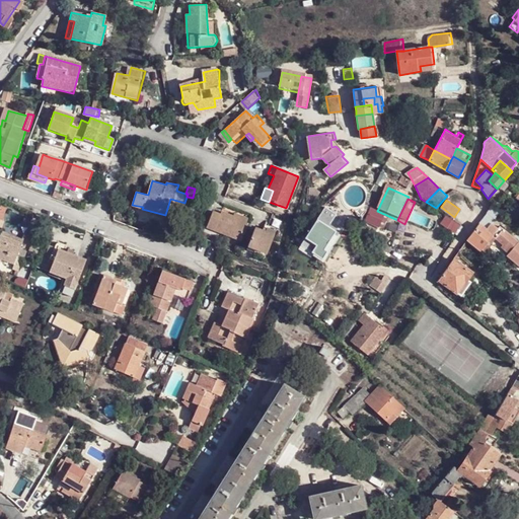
[(479,223),(467,239),(482,249),(493,234),(496,236),(505,242),(503,244),(511,250),(518,255),(516,257),(518,258),(518,237),(500,224),(497,227),(490,222),(498,212),(490,207),(479,223)]
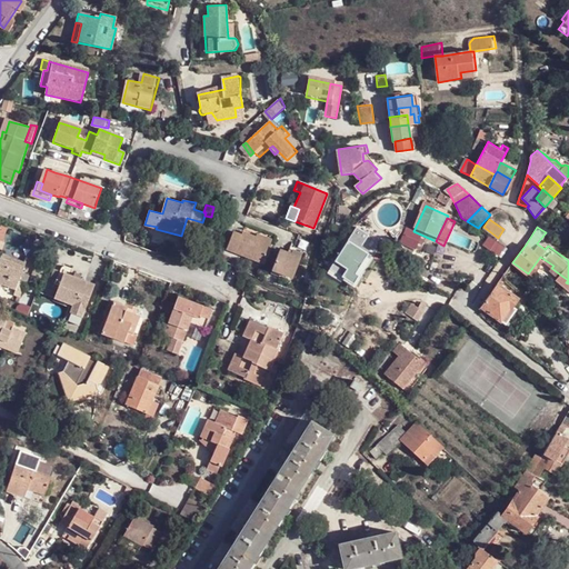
[(357,247),(366,235),(357,228),(348,241),(357,247)]
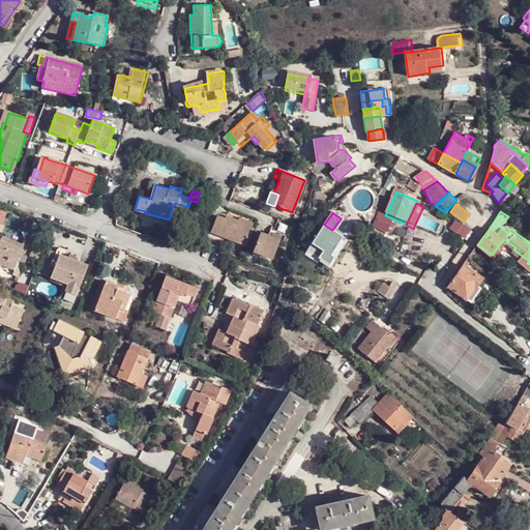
[(228,218),(255,229),(256,226),(229,215),(228,218)]
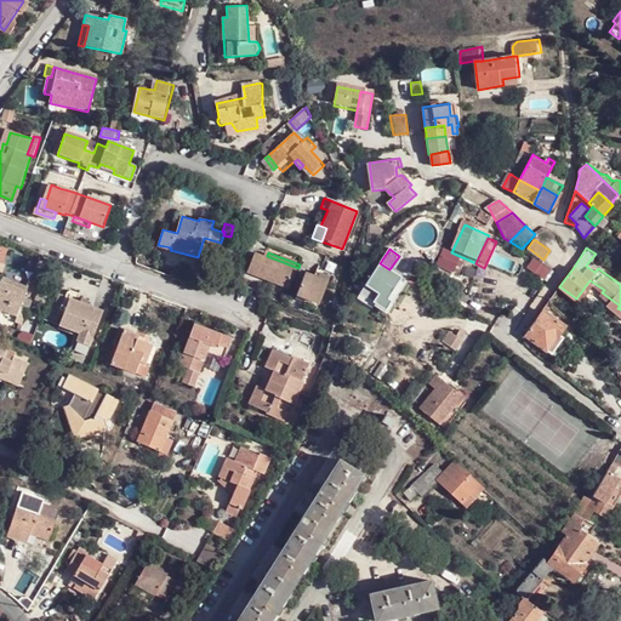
[(290,288),(298,268),(267,256),(266,258),(256,255),(250,273),(290,288)]
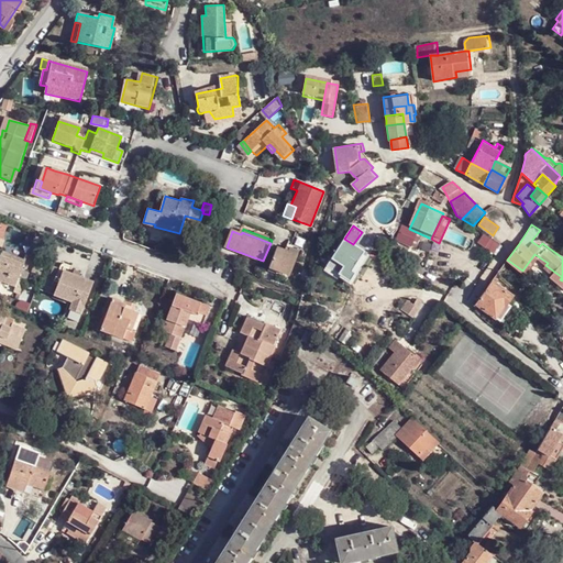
[(272,267),(294,275),(304,251),(294,247),(291,252),(279,247),(272,267)]
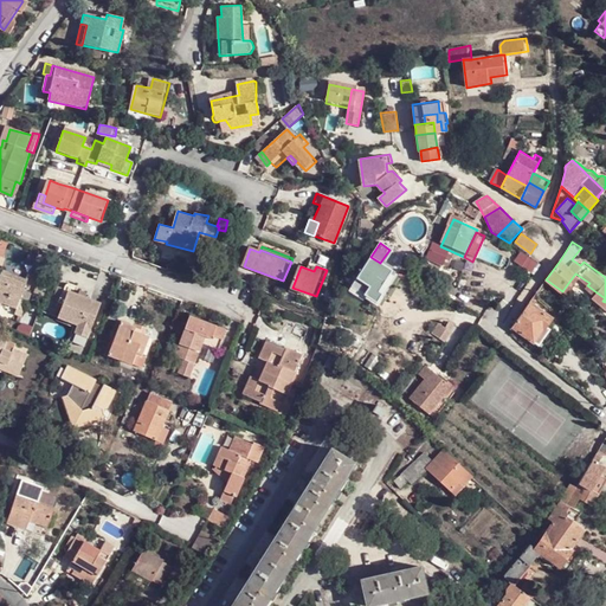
[(10,276),(28,284),(31,277),(12,270),(10,276)]
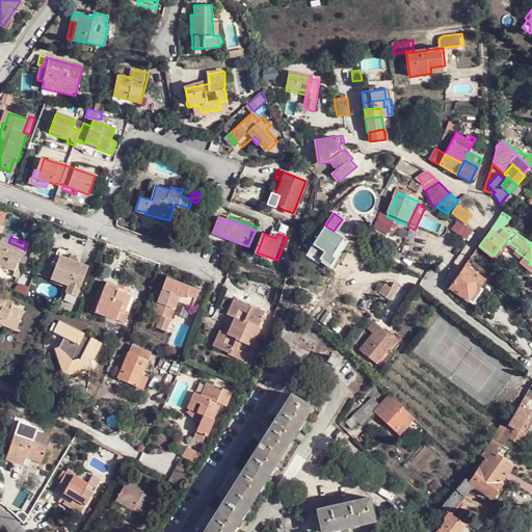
[(18,265),(25,249),(8,242),(2,240),(0,244),(0,266),(15,273),(12,280),(19,282),(25,268),(18,265)]
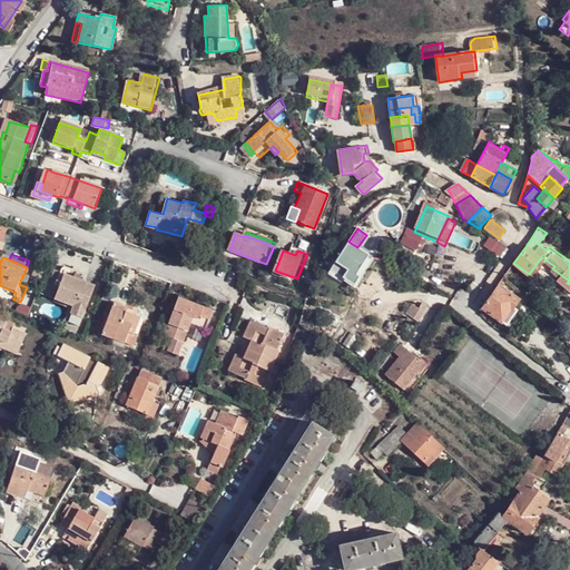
[(541,257),(530,273),(533,275),(544,259),(541,257)]
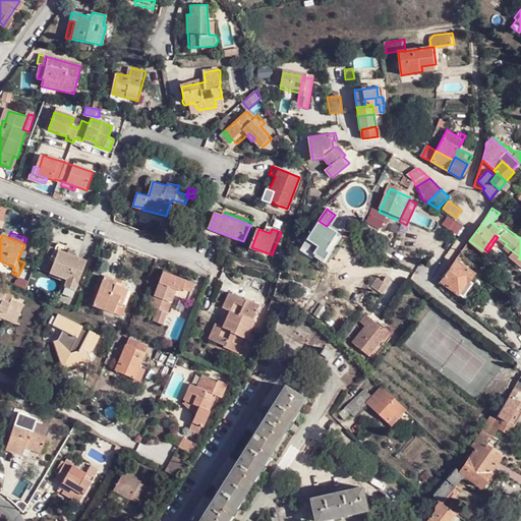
[(29,252),(37,254),(41,244),(33,241),(29,252)]
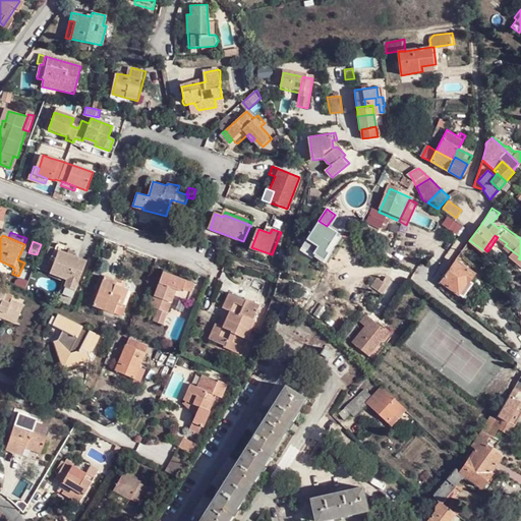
[(54,266),(59,253),(53,250),(48,264),(54,266)]
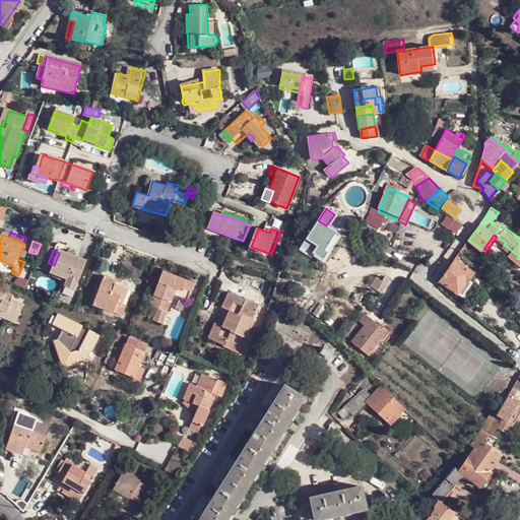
[(85,263),(74,259),(68,256),(59,253),(54,265),(50,274),(67,281),(63,288),(73,294),(85,263)]
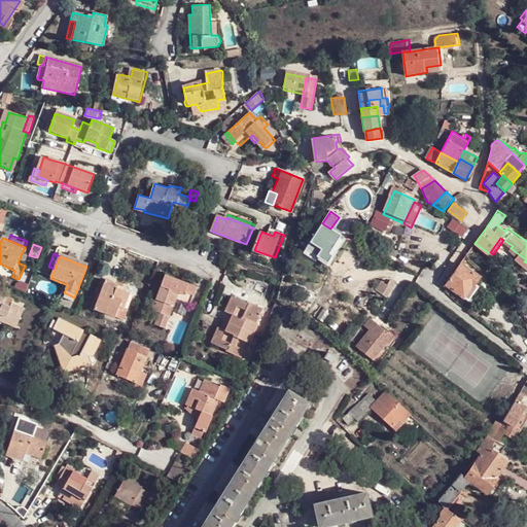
[(460,264),(446,284),(469,302),(480,288),(475,284),(480,278),(460,264)]
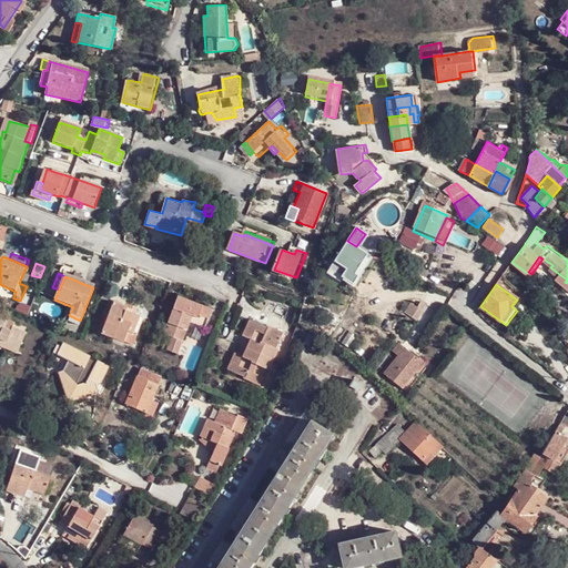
[(191,320),(206,325),(212,313),(176,298),(162,335),(170,338),(168,345),(179,350),(189,325),(191,320)]
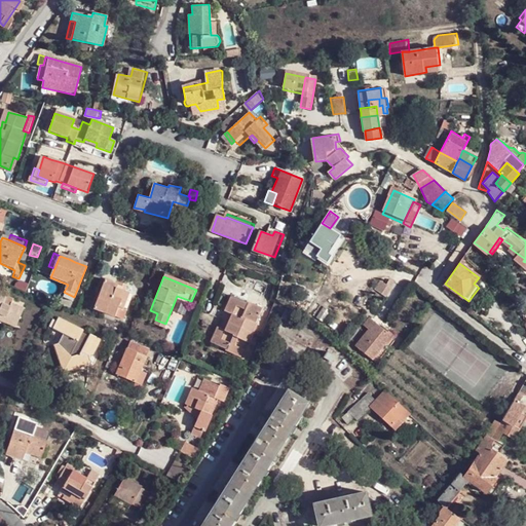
[(373,290),(377,294),(385,284),(380,280),(373,290)]
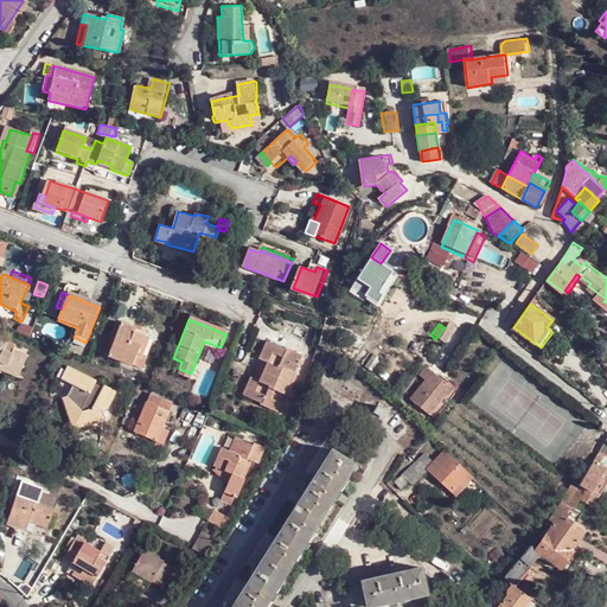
[(145,350),(148,339),(142,338),(146,331),(136,327),(135,330),(121,325),(108,358),(132,368),(135,357),(139,347),(145,350)]
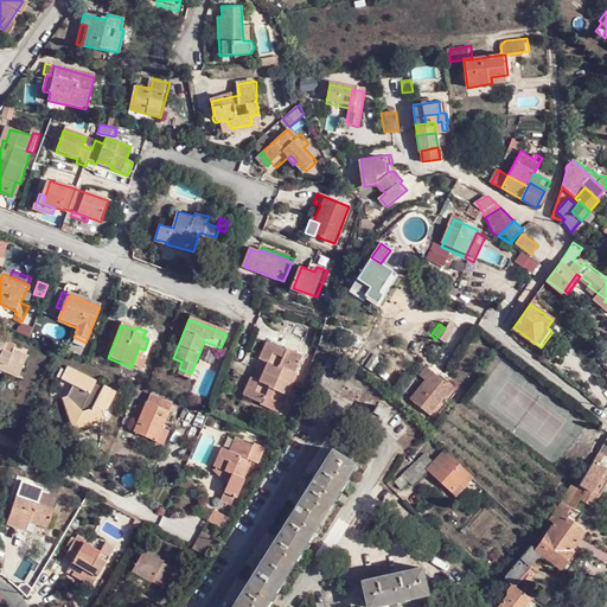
[(85,343),(74,337),(71,337),(69,344),(83,350),(85,343)]
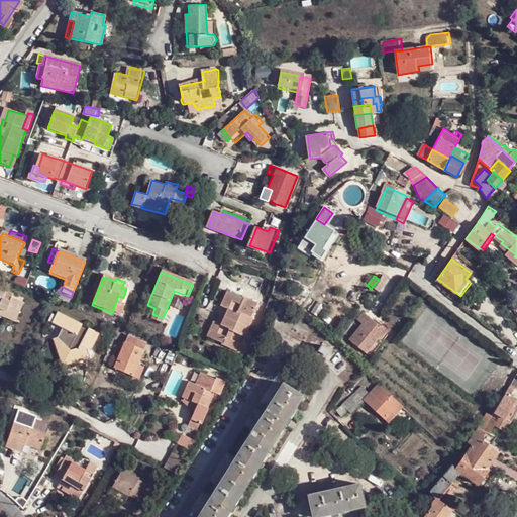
[(16,309),(19,302),(12,299),(13,295),(0,289),(0,313),(7,316),(8,314),(16,317),(19,310),(16,309)]
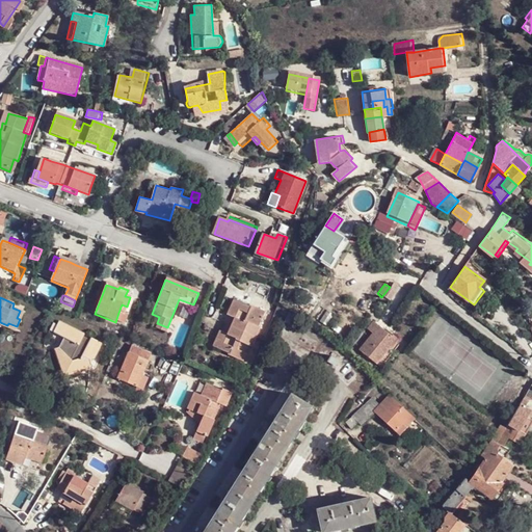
[(134,299),(130,297),(127,307),(122,304),(118,313),(127,316),(134,299)]
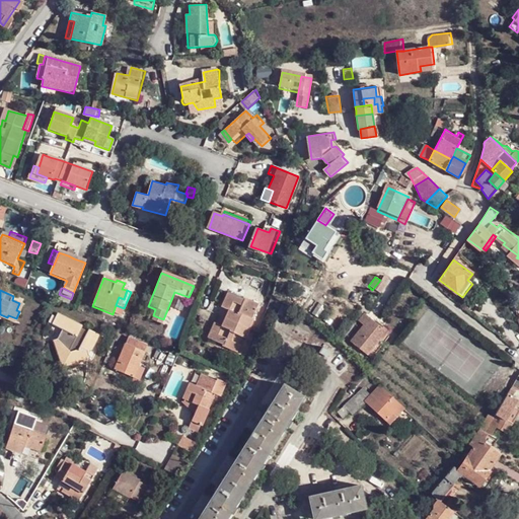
[(187,303),(189,297),(174,292),(172,297),(187,303)]
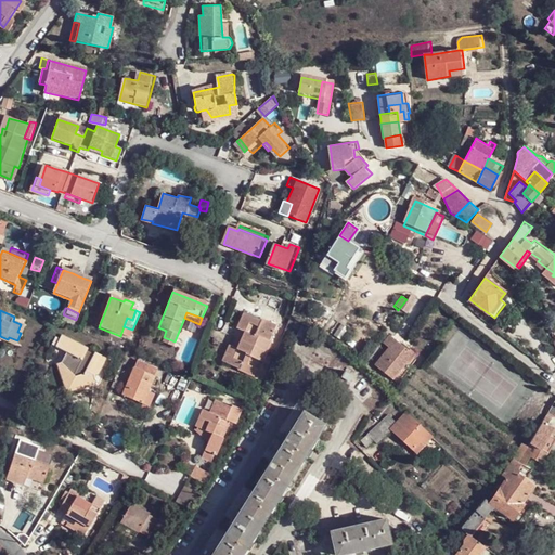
[(242,335),(249,320),(246,318),(237,333),(242,335)]
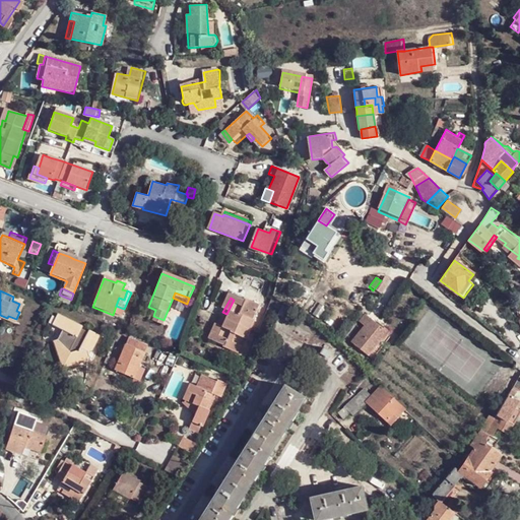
[(259,312),(234,300),(226,314),(217,331),(210,344),(237,358),(243,343),(245,344),(253,327),(252,326),(259,312)]
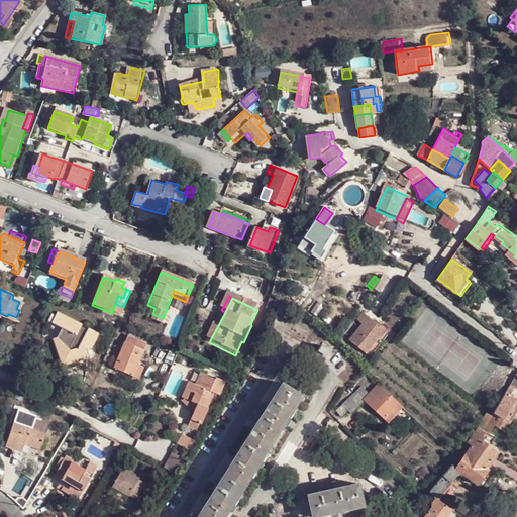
[(468,307),(464,310),(475,317),(478,314),(468,307)]
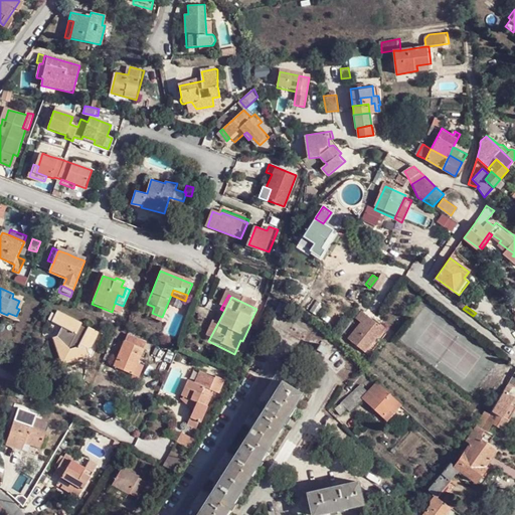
[(377,336),(384,328),(372,319),(371,320),(361,312),(354,321),(359,325),(346,341),(363,353),(376,335),(377,336)]
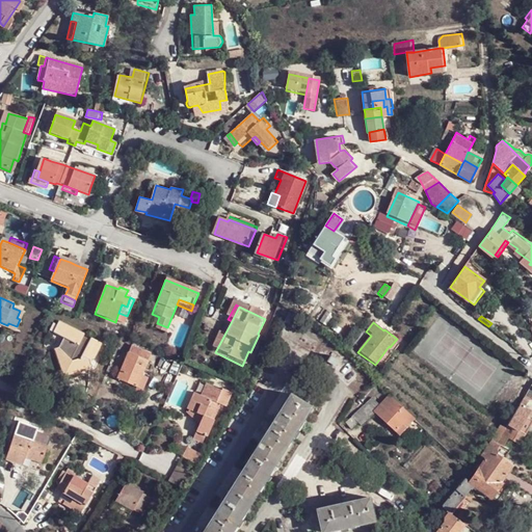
[(103,347),(92,342),(89,348),(81,344),(85,338),(61,325),(59,328),(54,326),(51,334),(67,341),(60,352),(73,364),(74,364),(78,377),(92,371),(91,364),(97,362),(103,347)]
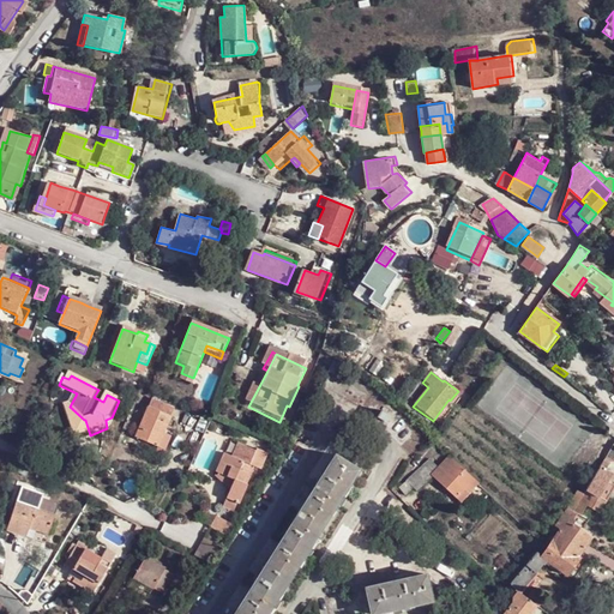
[(103,402),(107,395),(98,390),(94,397),(103,402)]
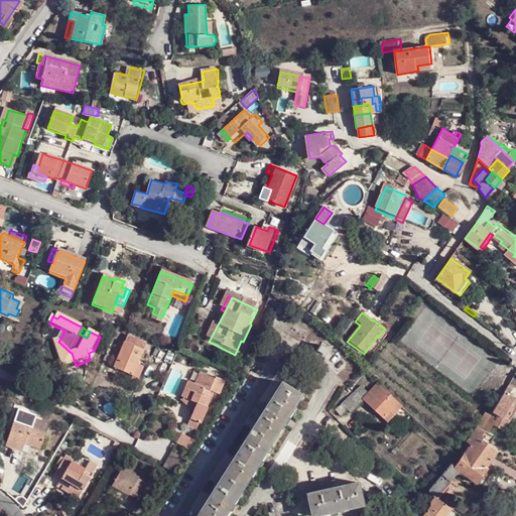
[(209,342),(216,329),(213,328),(207,341),(209,342)]
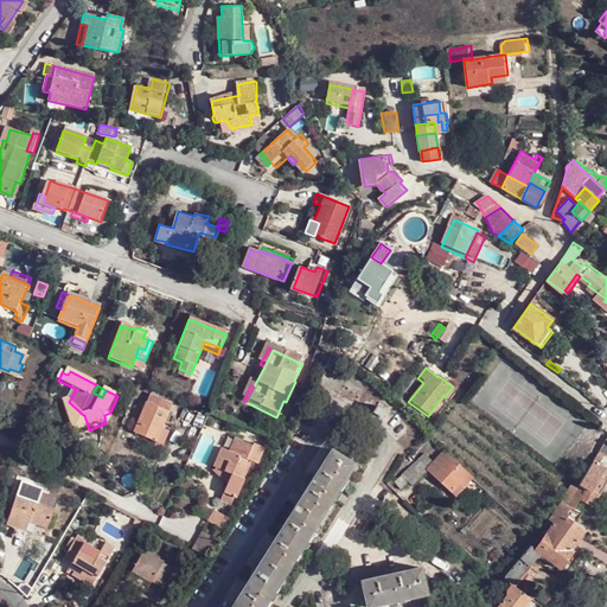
[(163,429),(173,407),(151,396),(135,432),(153,441),(152,445),(161,449),(170,433),(163,429)]
